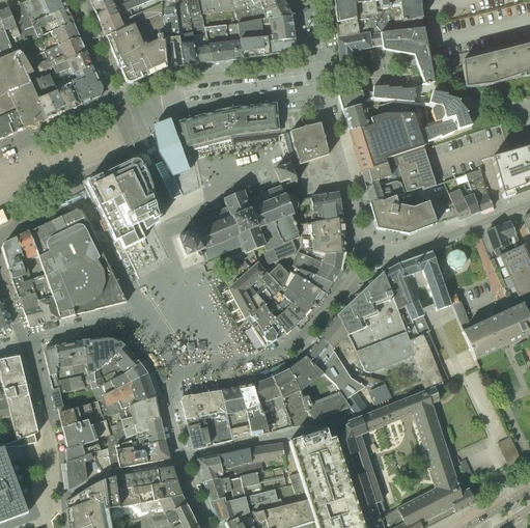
[(21,32),(25,42),(29,40),(29,39),(39,35),(33,21),(49,14),(49,15),(67,6),(64,0),(24,0),(9,6),(21,32)]
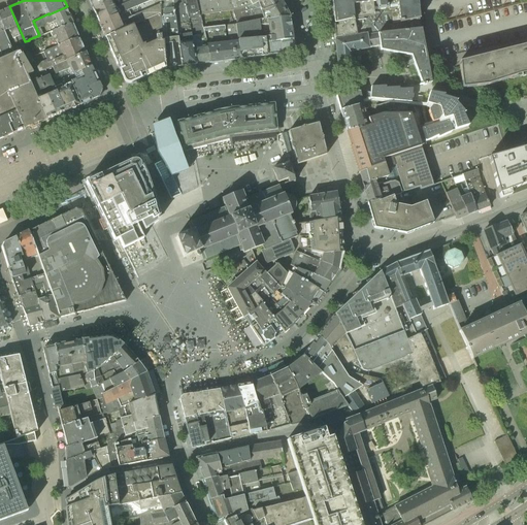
[(108,0),(93,7),(99,21),(143,0),(108,0)]
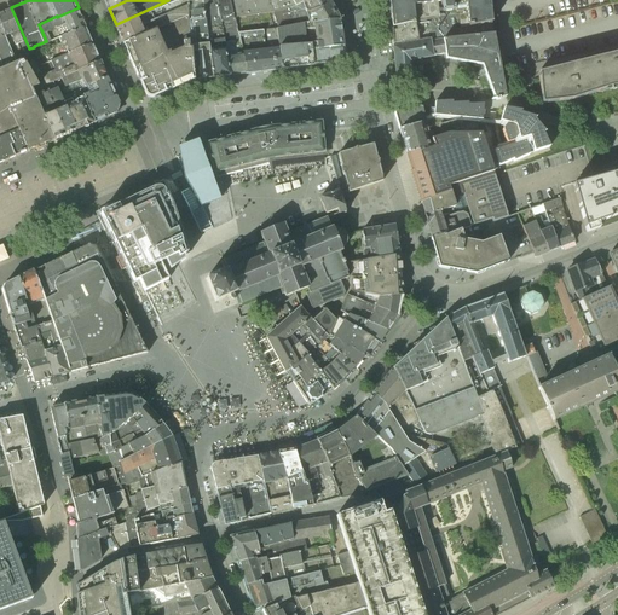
[(168,0),(116,24),(123,41),(151,29),(191,11),(191,9),(190,0),(168,0)]
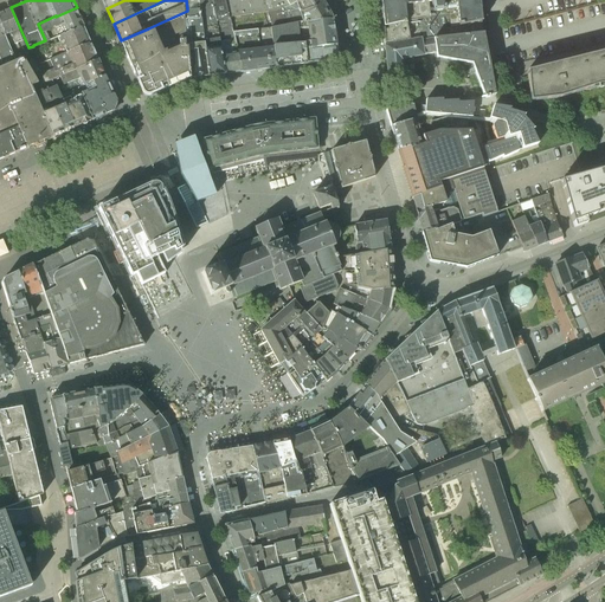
[(187,8),(187,11),(190,50),(192,75),(211,72),(207,46),(205,24),(203,6),(201,7),(200,0),(186,0),(187,8)]
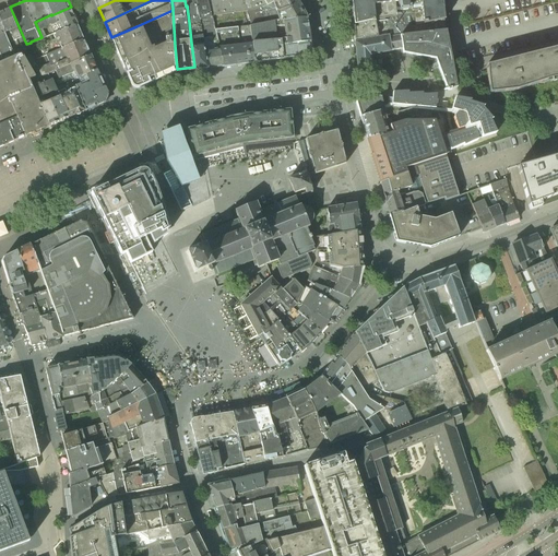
[(185,0),(186,7),(187,6),(189,22),(201,21),(200,14),(199,10),(197,0),(185,0)]
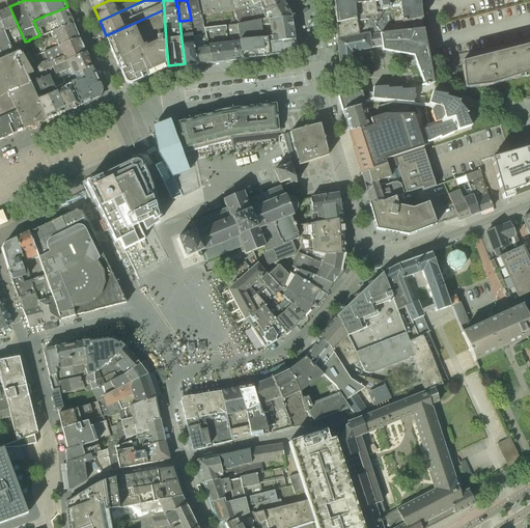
[(187,0),(189,9),(190,14),(202,12),(199,0),(187,0)]
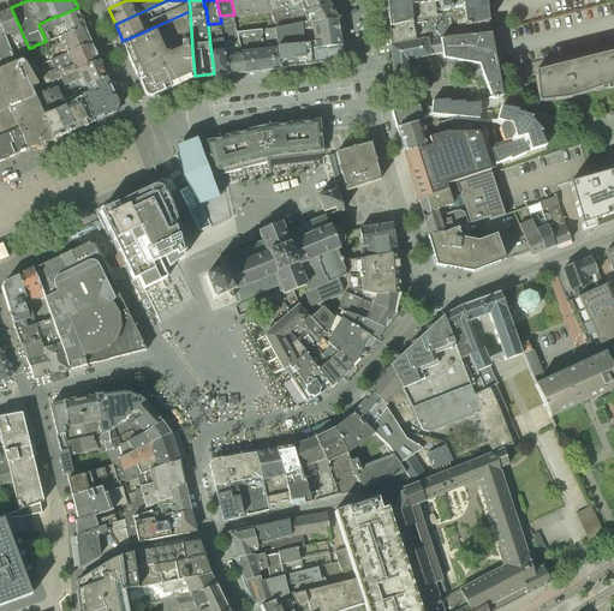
[(290,5),(304,1),(307,0),(270,0),(231,0),(234,15),(279,7),(290,5)]
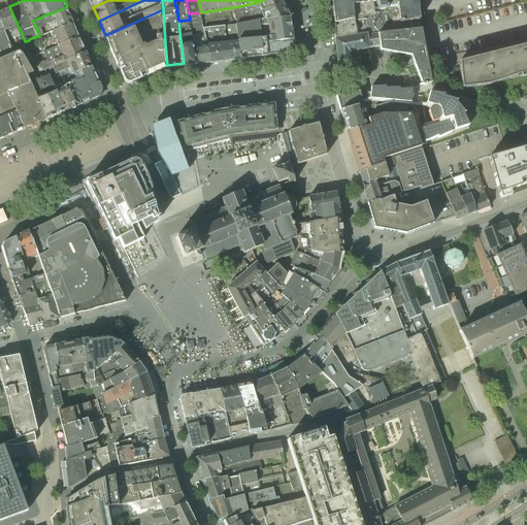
[(263,8),(284,2),(283,0),(263,0),(261,1),(249,4),(251,11),(263,8)]
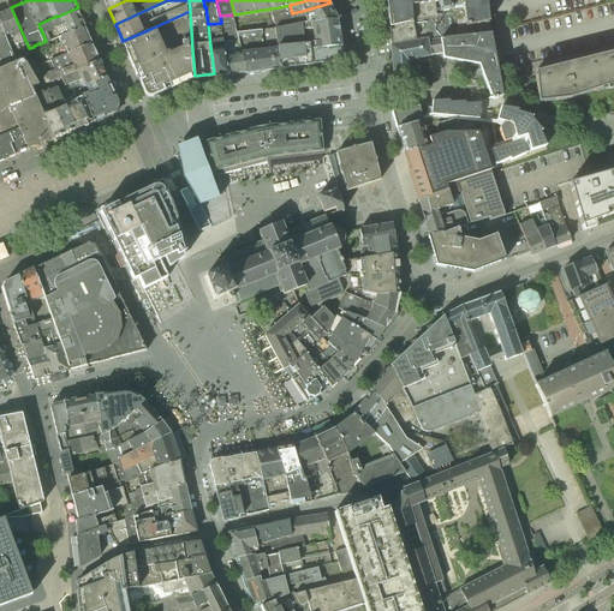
[(387,0),(386,0),(388,12),(389,23),(451,12),(454,24),(489,18),(490,17),(489,6),(490,6),(489,0),(387,0)]
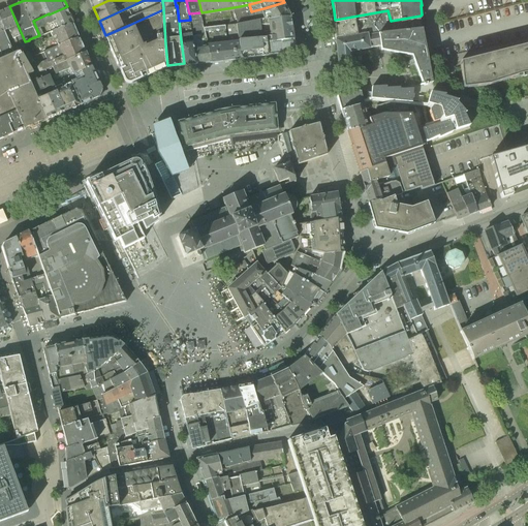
[(284,2),(264,8),(251,11),(250,11),(252,19),(266,17),(266,18),(291,14),(291,13),(284,2)]
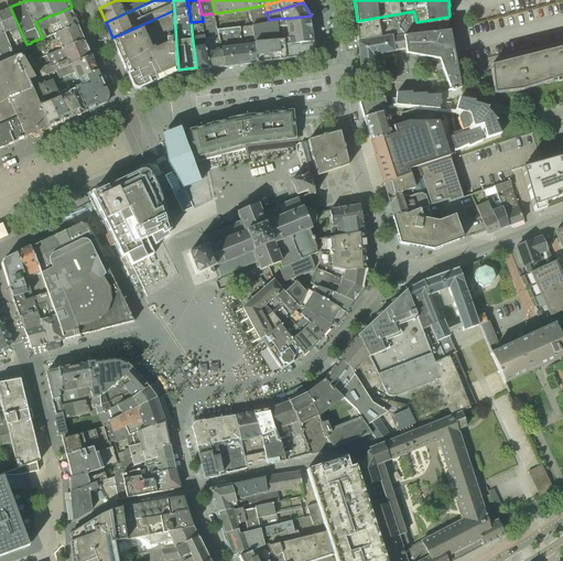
[(0,10),(0,17),(13,46),(19,43),(20,46),(22,51),(23,50),(22,46),(26,44),(22,34),(10,7),(0,10)]
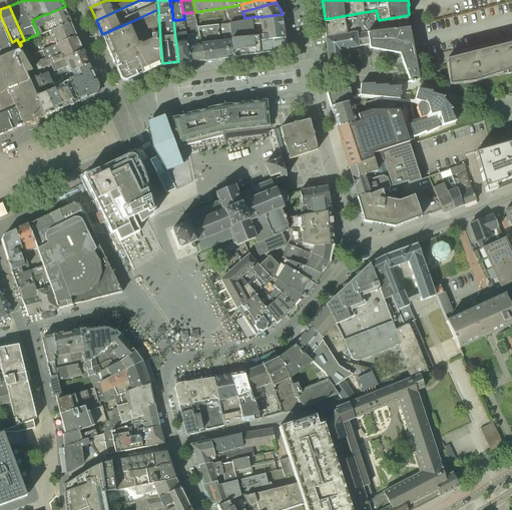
[(32,20),(38,34),(50,28),(51,29),(71,20),(65,6),(47,14),(47,13),(32,20)]
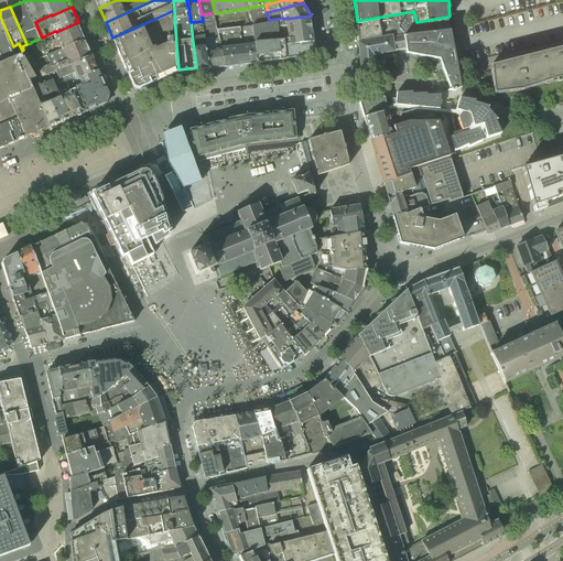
[(174,10),(138,27),(160,78),(179,69),(176,46),(174,10)]
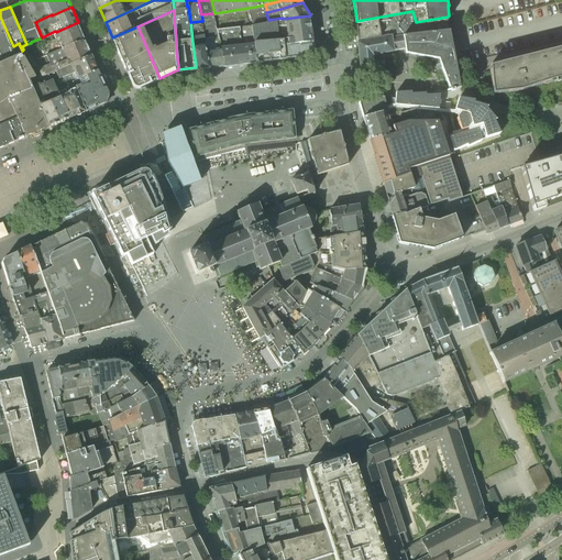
[(412,11),(356,21),(359,40),(417,30),(416,22),(412,11)]
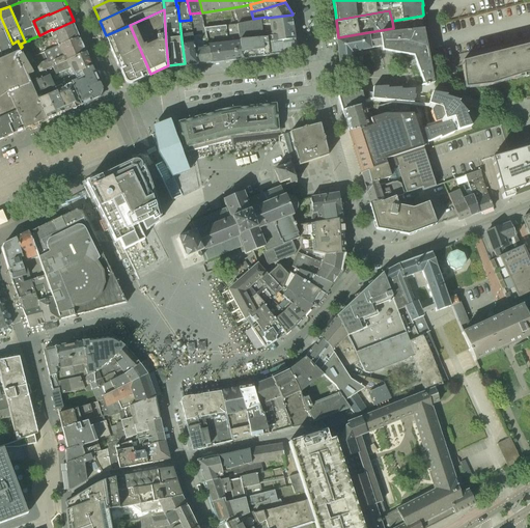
[(205,26),(203,16),(202,16),(202,12),(190,14),(191,20),(198,62),(213,60),(205,26)]
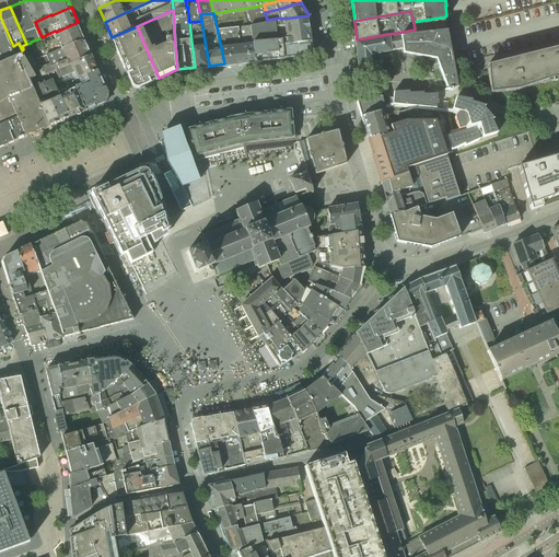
[(313,53),(309,15),(281,19),(281,18),(267,20),(251,23),(255,59),(313,53)]
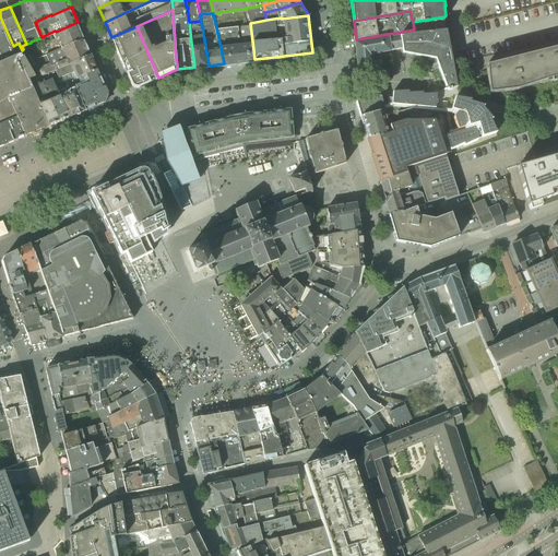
[(16,52),(13,46),(0,16),(0,50),(0,51),(3,59),(16,52)]
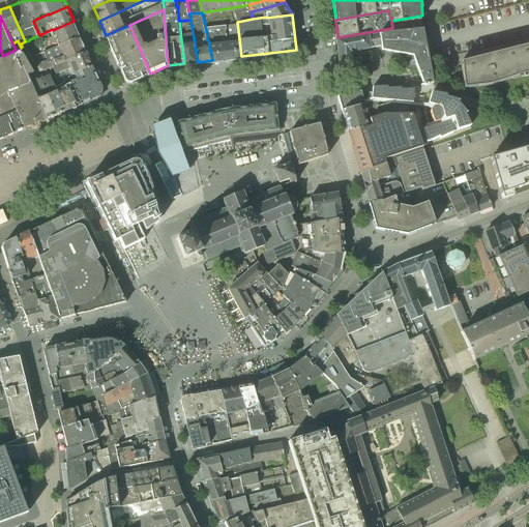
[(421,16),(391,21),(392,28),(338,37),(339,46),(341,66),(354,67),(351,48),(383,44),(383,45),(383,48),(414,53),(424,82),(425,82),(425,83),(429,83),(429,81),(434,80),(429,52),(421,16)]
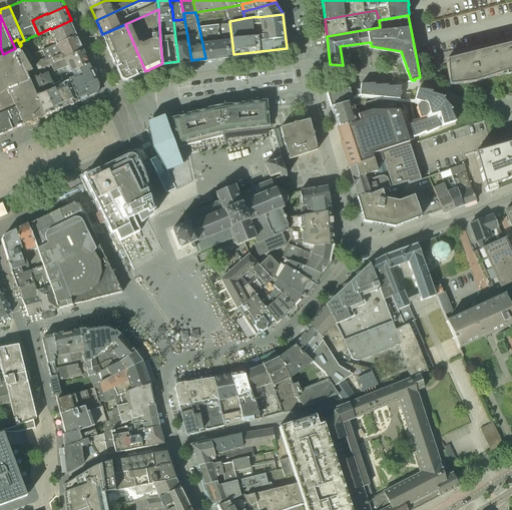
[(184,19),(173,20),(175,39),(178,61),(191,60),(184,19)]
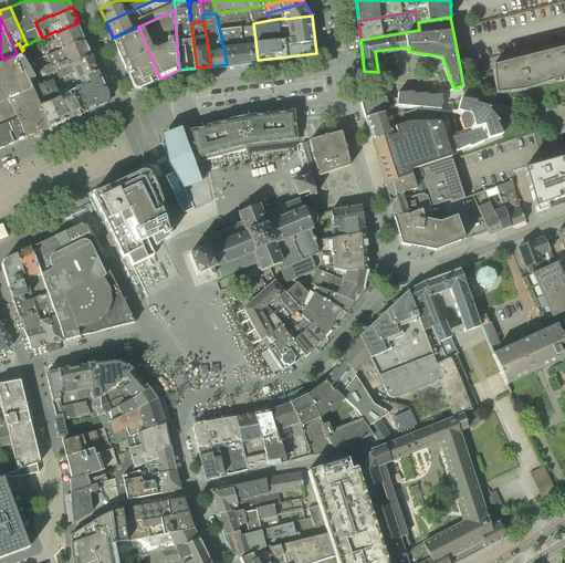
[(79,22),(56,32),(58,37),(49,41),(50,42),(43,45),(43,47),(35,50),(39,58),(85,38),(79,22)]
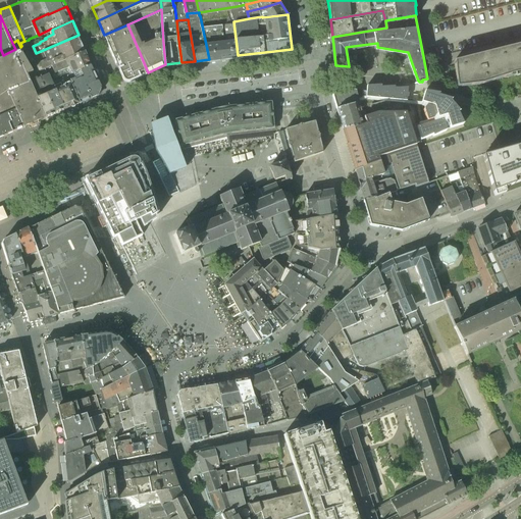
[(233,21),(202,26),(209,59),(238,55),(233,21)]
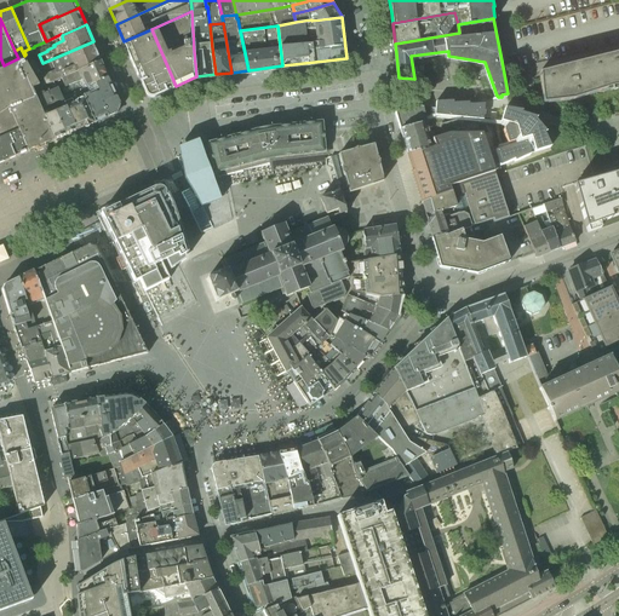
[(152,29),(124,41),(145,90),(148,88),(155,92),(156,95),(176,86),(152,29)]
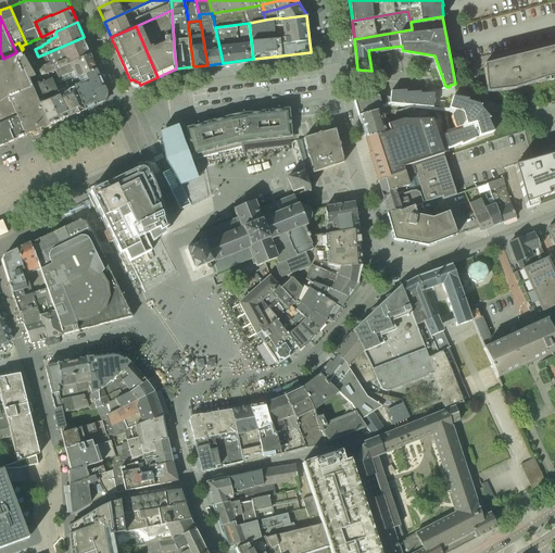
[(37,75),(40,74),(50,70),(90,52),(84,37),(38,57),(35,49),(34,49),(30,42),(26,44),(22,46),(23,49),(37,75)]
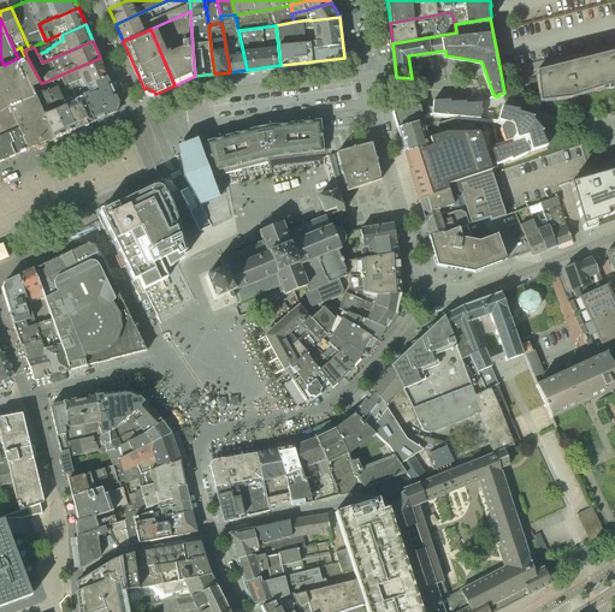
[(614,49),(537,70),(540,100),(571,96),(596,88),(609,87),(614,84),(614,49)]
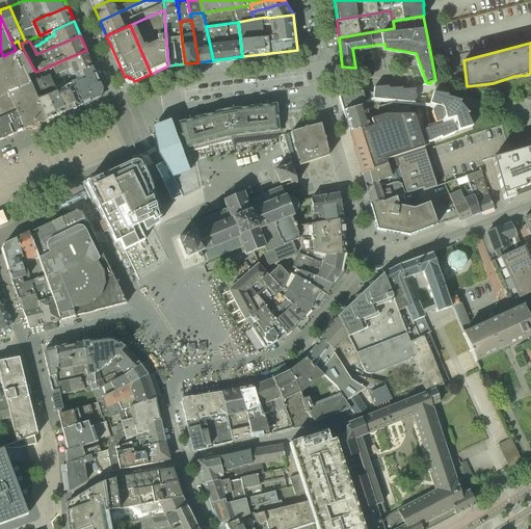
[(29,74),(35,72),(22,47),(21,48),(16,50),(3,56),(0,56),(0,71),(8,89),(25,128),(47,117),(29,74)]
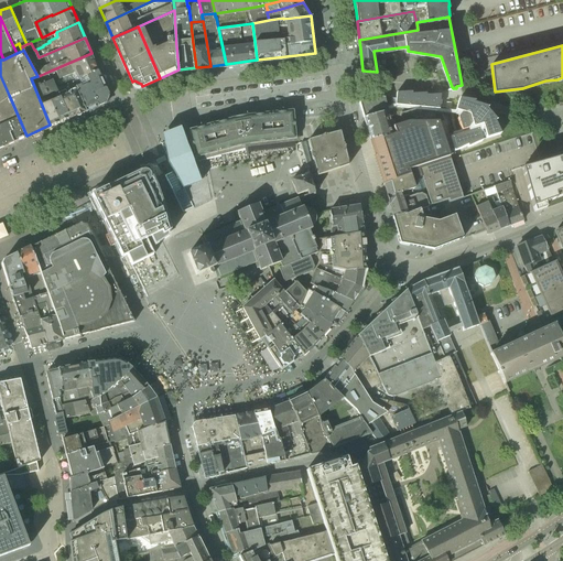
[(74,78),(83,75),(98,68),(91,53),(51,71),(54,79),(71,72),(74,78)]
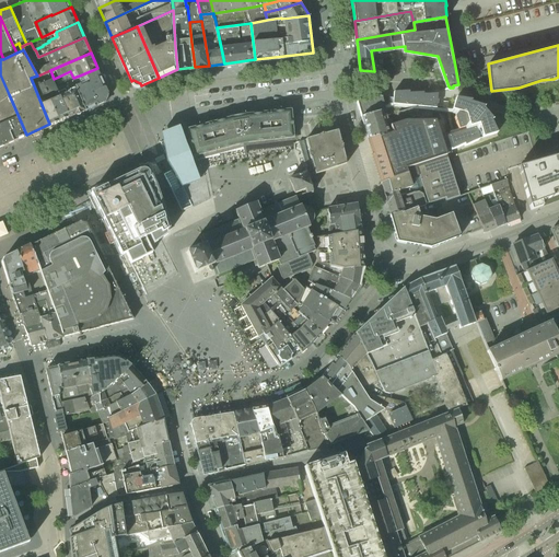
[(89,81),(99,103),(106,100),(108,92),(97,68),(82,74),(86,82),(89,81)]
